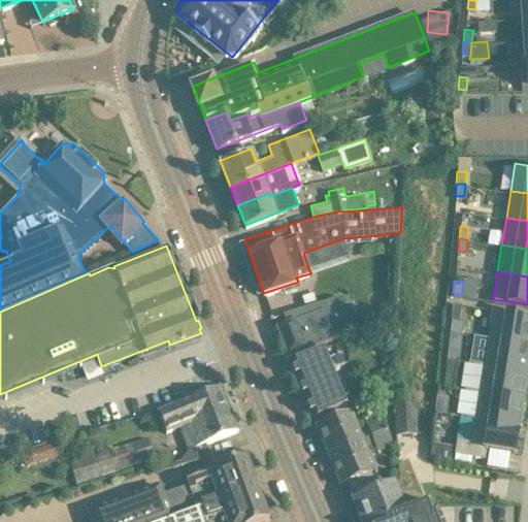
[(334,320),(343,316),(339,293),(283,312),(287,320),(274,325),(287,354),(287,355),(311,345),(321,340),(327,338),(339,333),(334,320)]
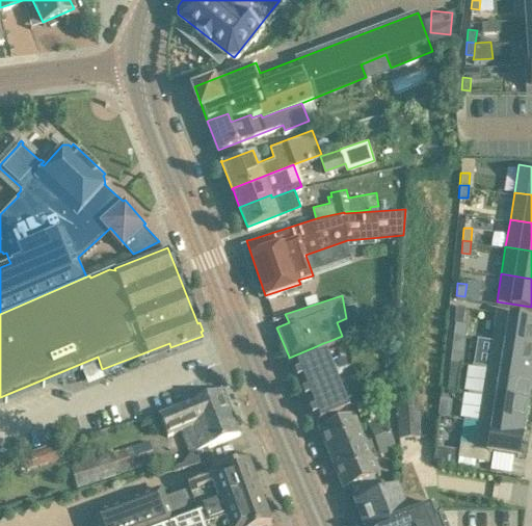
[(490,338),(531,344),(531,315),(495,310),(490,338)]
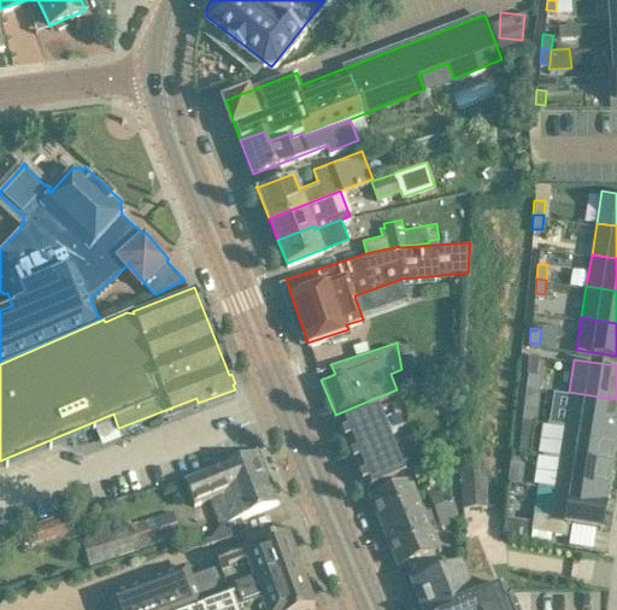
[(528,370),(526,385),(535,387),(538,371),(528,370)]
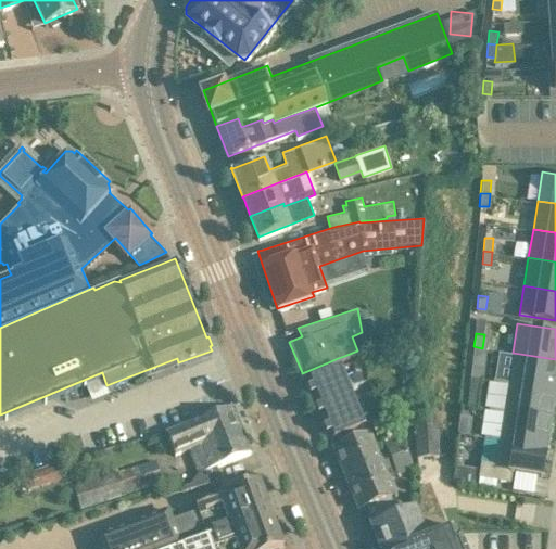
[(487,349),(474,347),(474,348),(474,349),(472,360),(484,361),(487,349)]
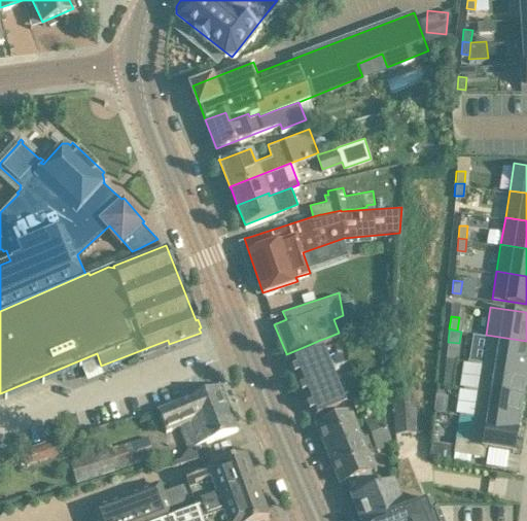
[(482,361),(526,369),(526,359),(526,341),(486,335),(482,361)]
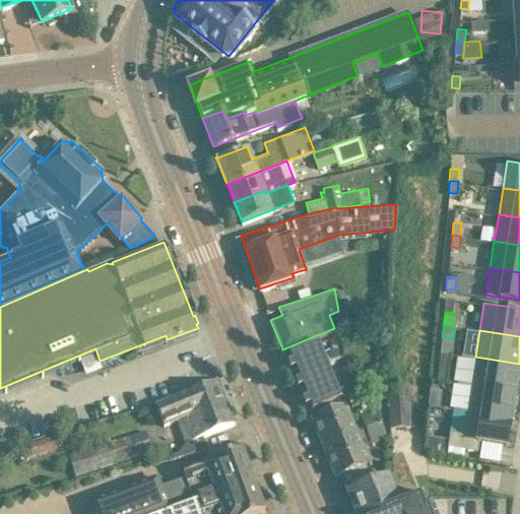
[(315,340),(284,354),(293,372),(323,359),(315,340)]
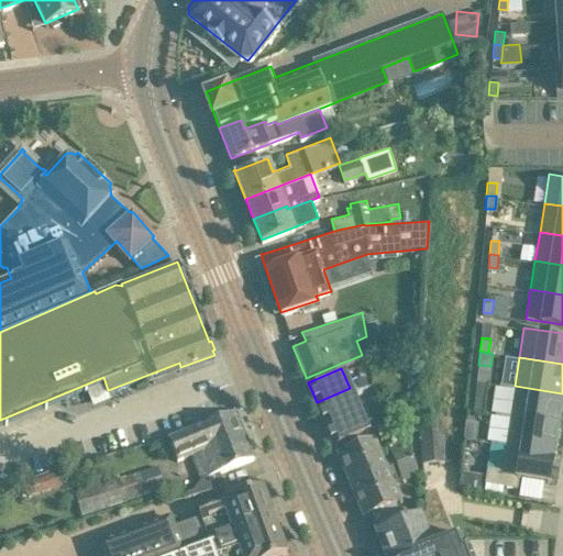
[(366,380),(365,376),(364,371),(354,376),(359,385),(366,380)]
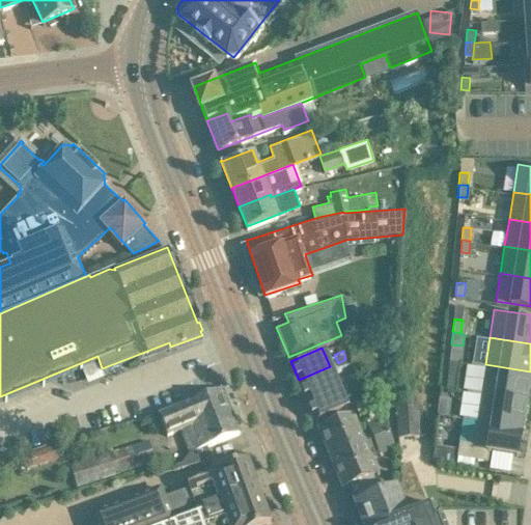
[(455,379),(457,360),(449,359),(447,378),(455,379)]
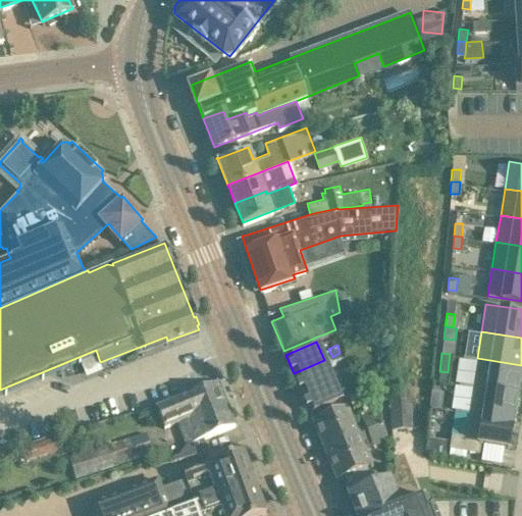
[(473,384),(517,392),(521,365),(477,358),(473,384)]
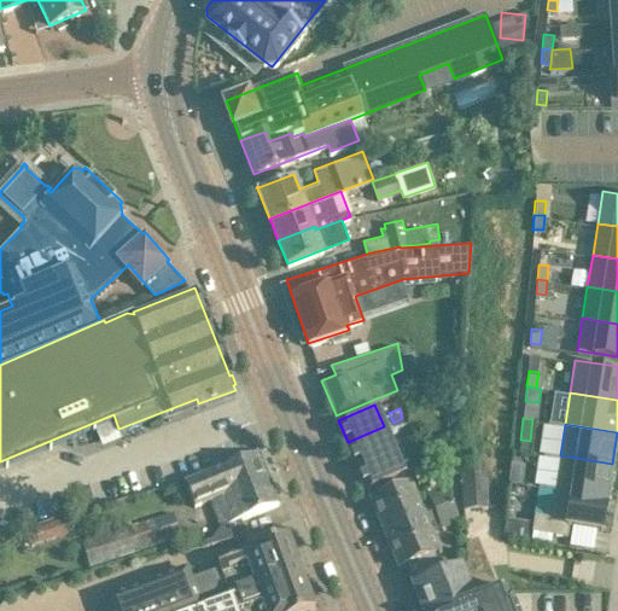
[(394,447),(384,426),(348,442),(356,464),(394,447)]
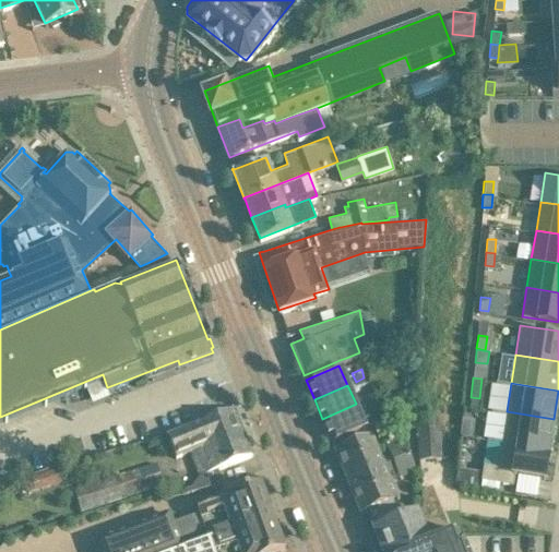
[(358,395),(361,404),(372,398),(371,390),(358,395)]
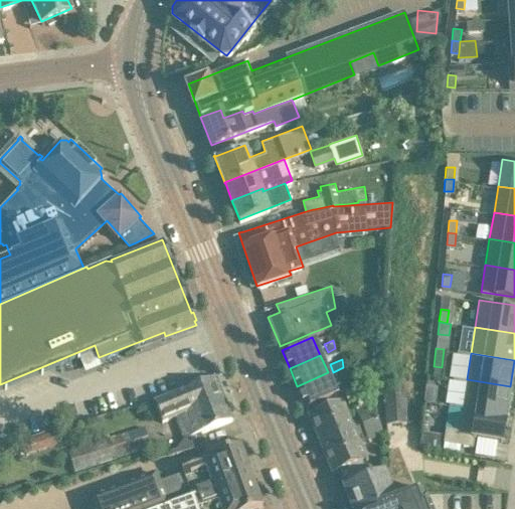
[(343,367),(333,372),(337,380),(345,376),(343,367)]
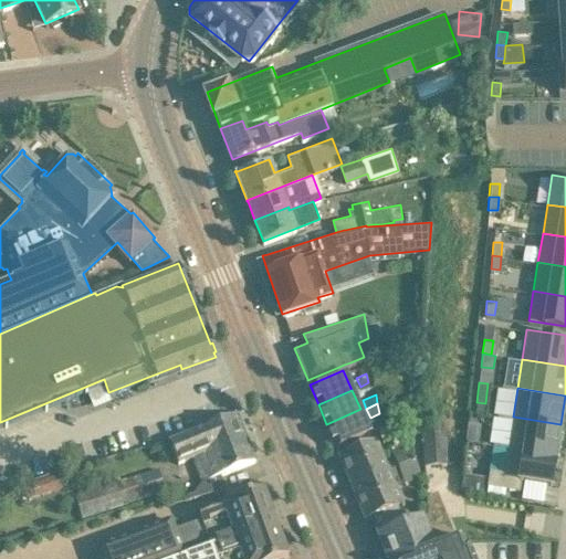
[(360,409),(326,424),(336,444),(369,430),(360,409)]
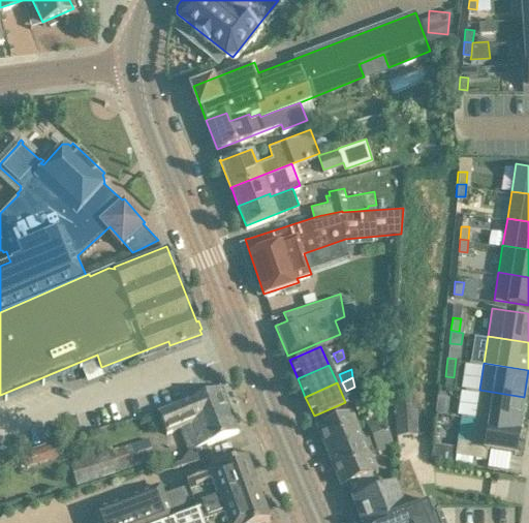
[(166,432),(180,426),(229,406),(221,385),(157,409),(166,432)]
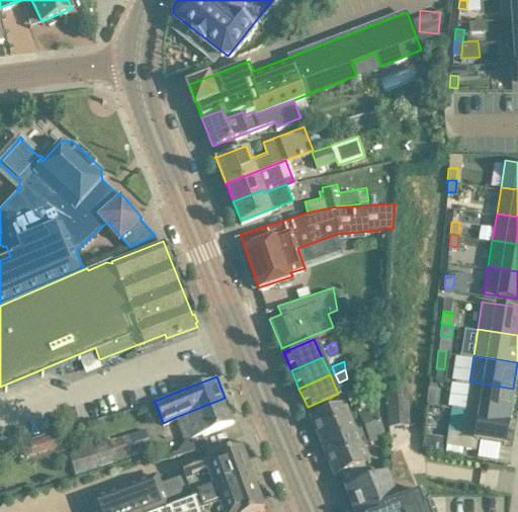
[(513,389),(469,381),(465,408),(508,415),(513,389)]
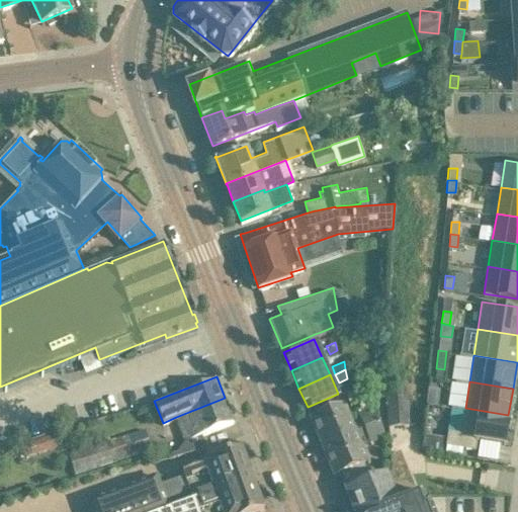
[(389,424),(409,423),(406,382),(385,384),(389,424)]
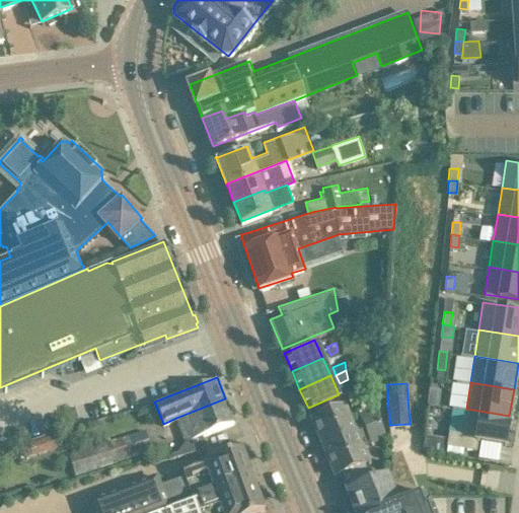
[(429,386),(427,402),(435,404),(437,387),(429,386)]
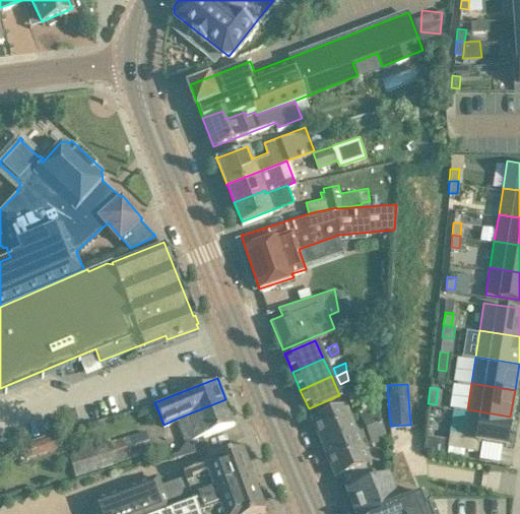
[(323,445),(379,422),(375,411),(381,408),(379,394),(356,403),(363,418),(356,420),(359,425),(353,427),(344,404),(312,418),(323,445)]
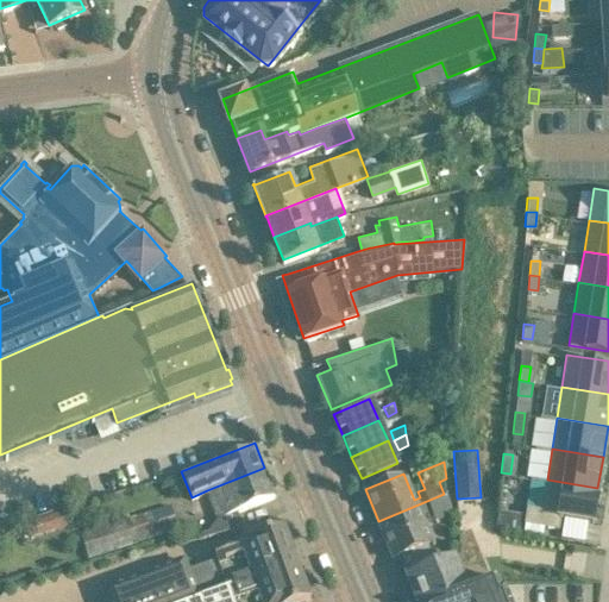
[(203,530),(205,533),(242,521),(237,508),(252,502),(275,494),(264,468),(207,490),(218,516),(208,527),(203,530)]
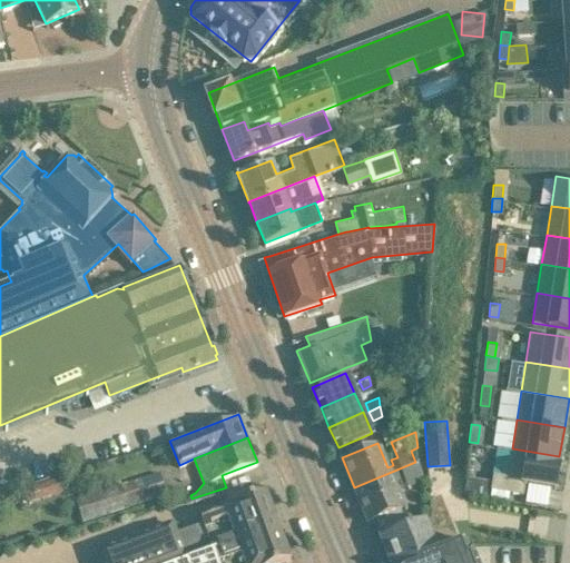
[(508,475),(493,473),(491,487),(523,492),(524,482),(554,486),(559,456),(512,448),(508,475)]
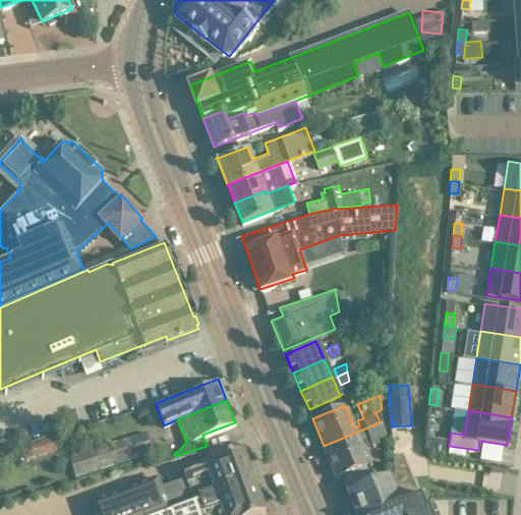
[(366,441),(384,434),(380,422),(324,446),(336,476),(341,474),(348,491),(375,478),(358,437),(363,435),(366,441)]
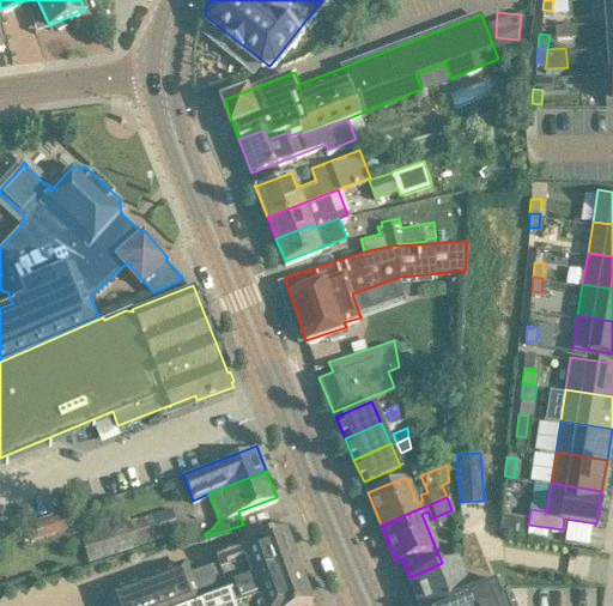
[(89,558),(178,529),(171,505),(82,534),(89,558)]
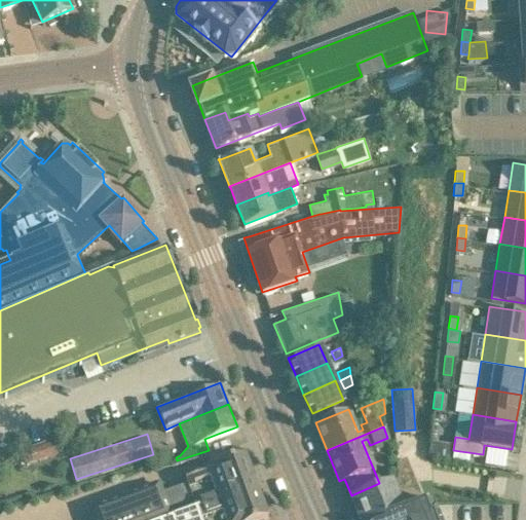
[(59,450),(54,438),(19,450),(23,462),(33,458),(59,450)]
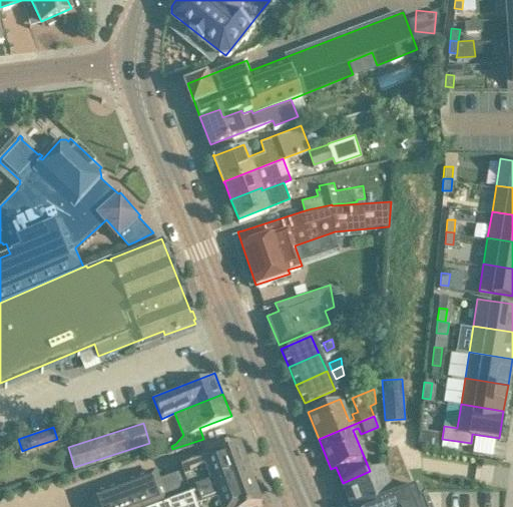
[(418,441),(422,444),(437,446),(439,432),(420,429),(418,441)]
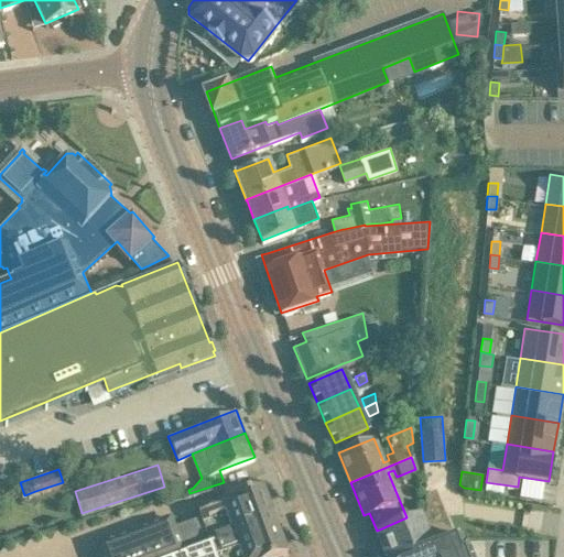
[(277,524),(264,491),(262,485),(236,495),(231,498),(231,499),(221,502),(221,503),(198,511),(199,514),(175,523),(172,513),(94,539),(99,556),(164,556),(182,550),(182,552),(234,534),(236,539),(267,528),(267,527),(277,524)]
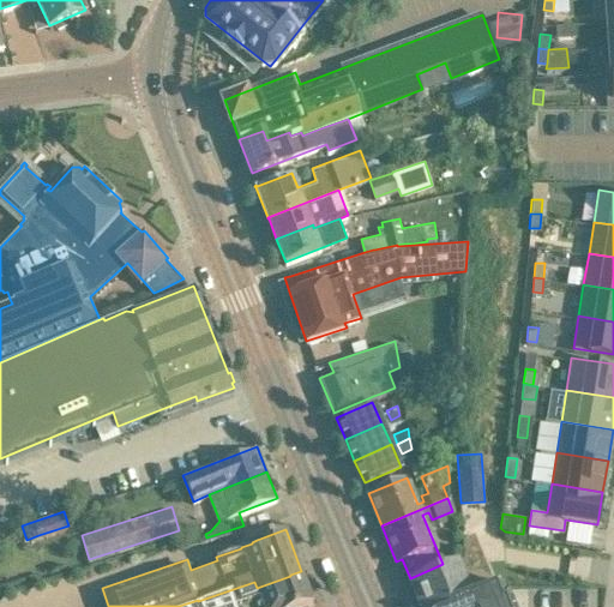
[(473,594),(495,584),(474,533),(463,536),(464,556),(443,564),(410,578),(409,578),(409,580),(405,582),(411,596),(415,595),(419,604),(414,605),(415,606),(451,606),(450,602),(473,593),(473,594)]
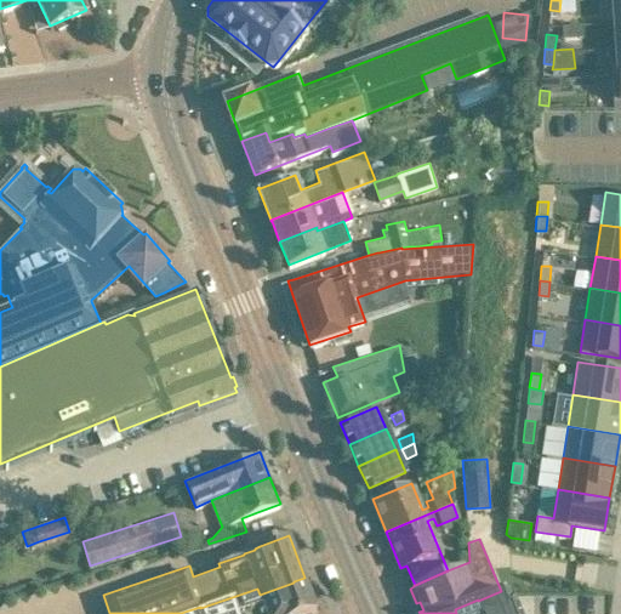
[(298,613),(315,609),(305,578),(294,581),(294,583),(260,595),(257,589),(200,608),(200,607),(181,613),(298,613)]
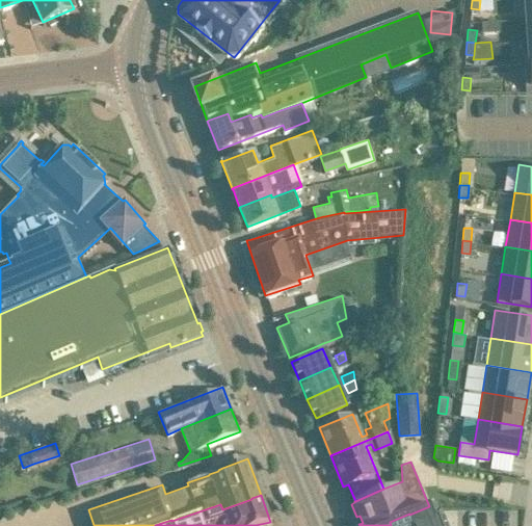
[(443,525),(439,515),(436,516),(432,505),(429,506),(409,515),(409,514),(390,522),(391,525),(443,525)]
